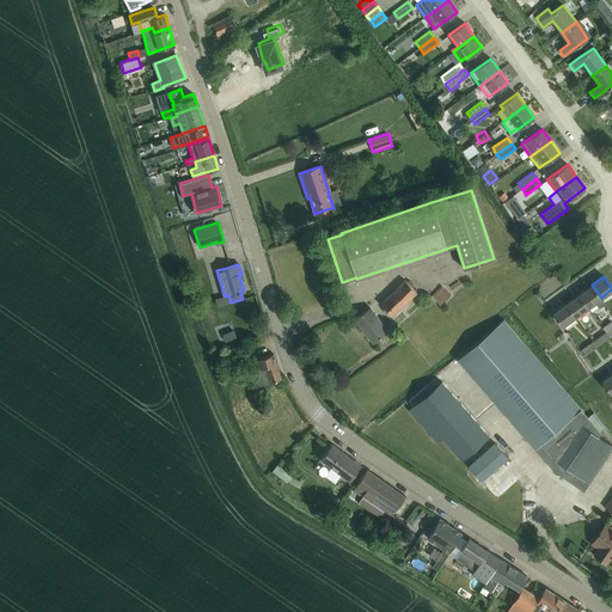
[(392,314),(416,292),(405,280),(380,304),(392,314)]
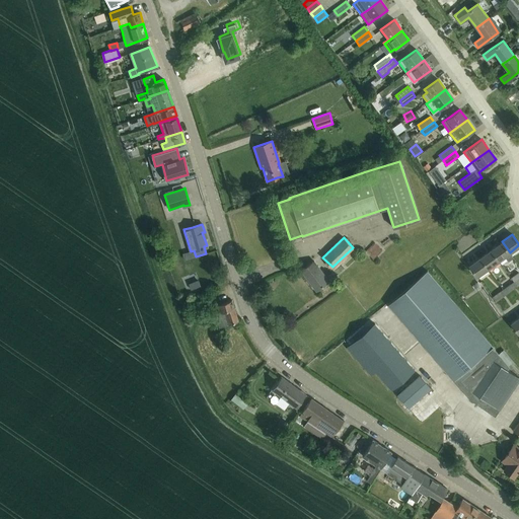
[(513,257),(510,252),(502,241),(491,249),(499,261),(505,256),(508,262),(513,257)]
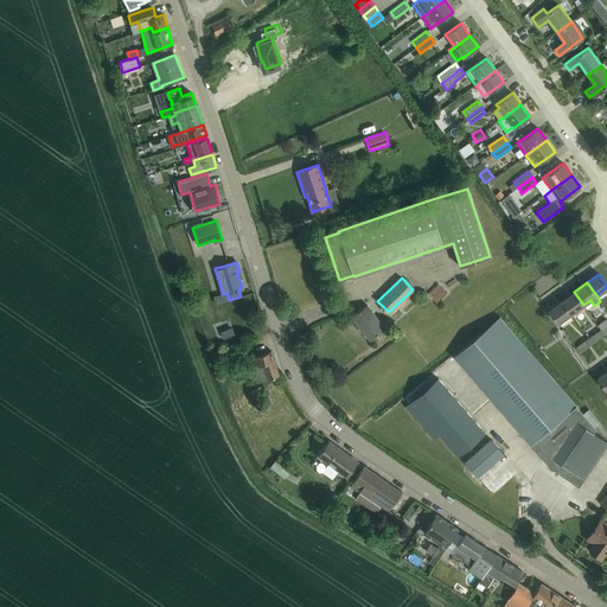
[(436,302),(446,292),(438,283),(428,294),(436,302)]
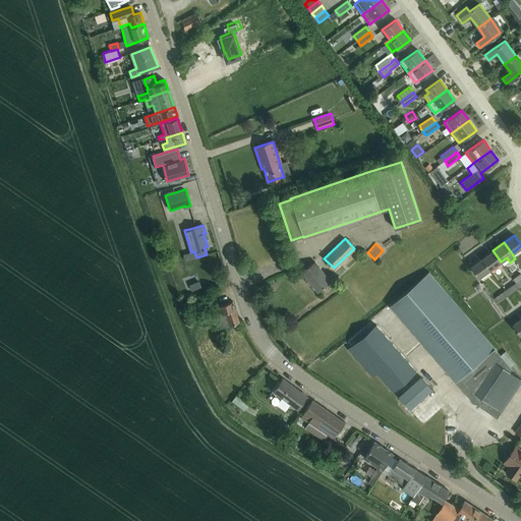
[(489,270),(501,262),(493,250),(481,258),(489,270)]
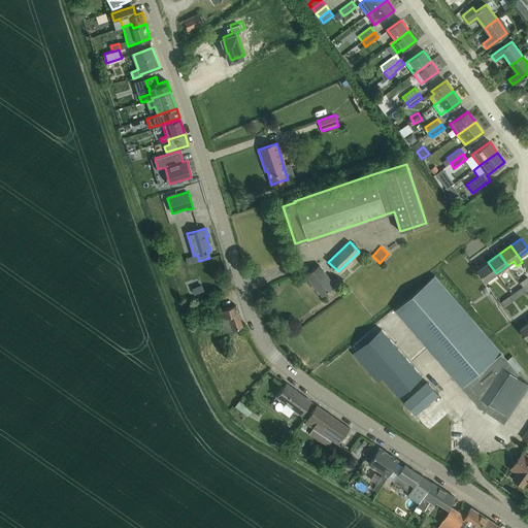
[(485,281),(496,273),(488,262),(477,269),(485,281)]
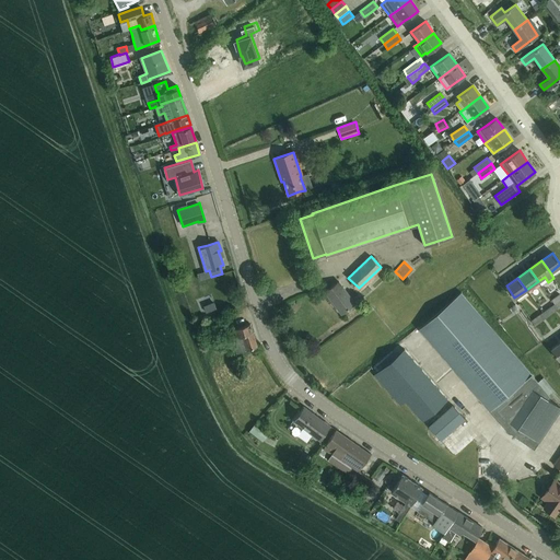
[(341,313),(350,306),(354,303),(338,281),(325,291),(341,313)]
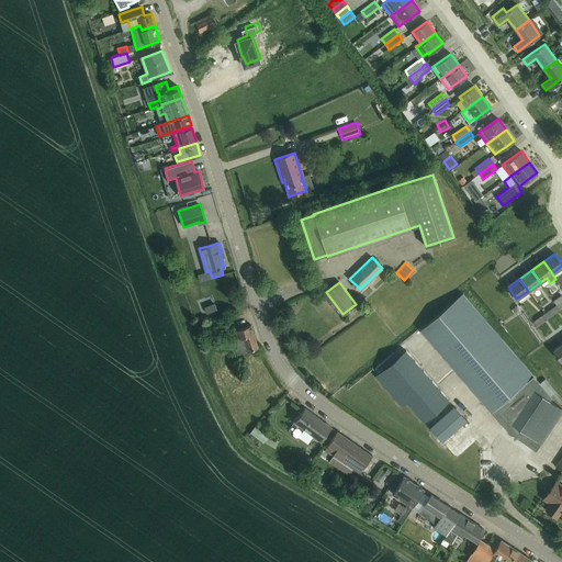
[(428,322),(419,329),(491,412),(492,411),(504,426),(503,427),(526,444),(536,450),(539,446),(561,412),(561,407),(550,400),(552,397),(557,393),(544,379),(540,383),(462,293),(428,322)]
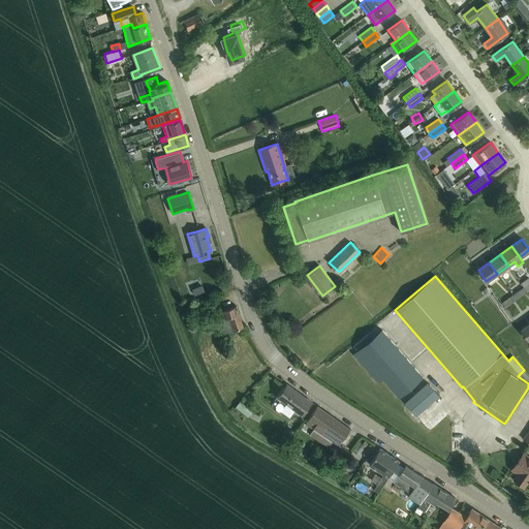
[(215,282),(203,286),(205,291),(216,287),(215,282)]
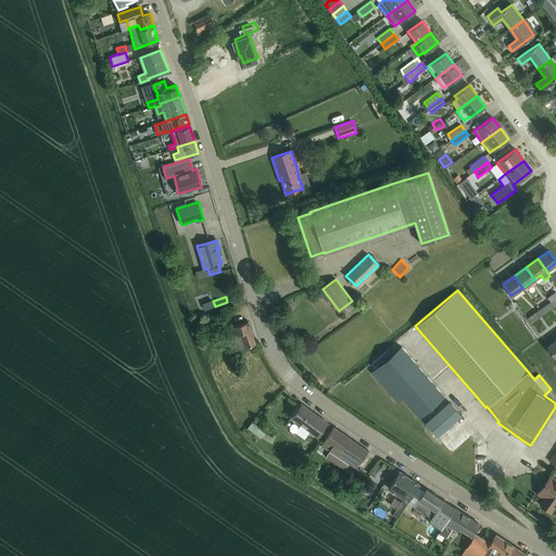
[(542,315),(554,306),(550,302),(539,310),(542,315)]
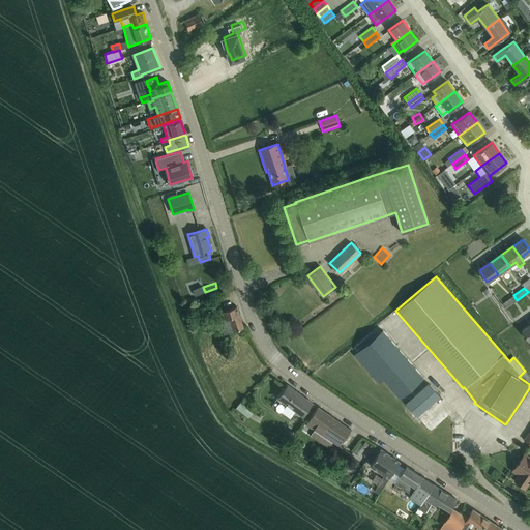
[(505,307),(517,300),(513,295),(502,303),(505,307)]
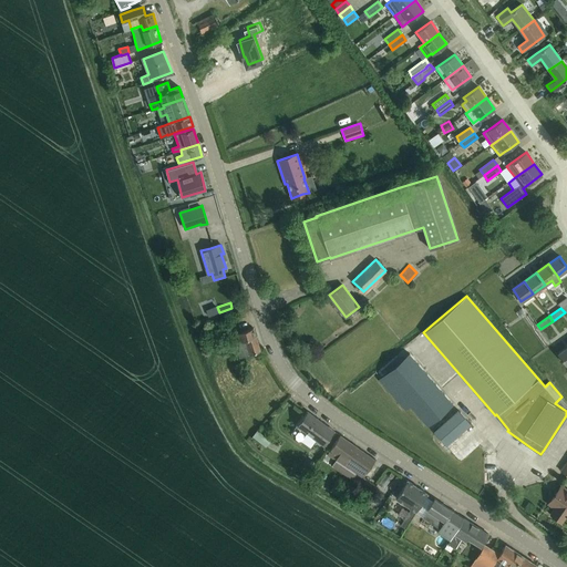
[(239,358),(250,353),(260,350),(254,328),(232,334),(239,358)]
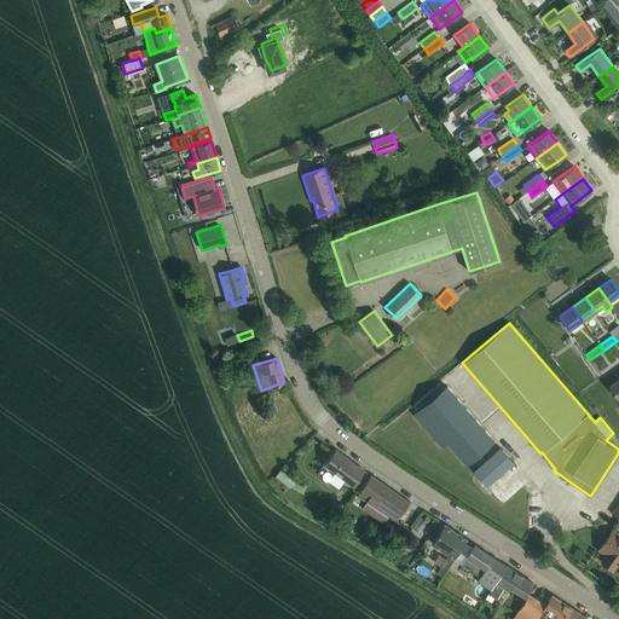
[(232,381),(242,377),(237,363),(227,366),(232,381)]
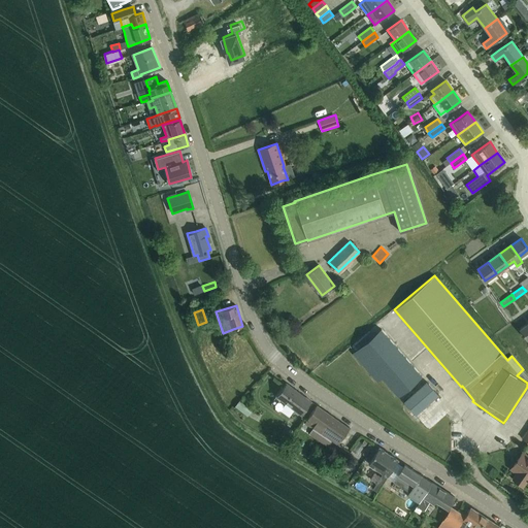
[(381,329),(353,353),(377,382),(382,377),(398,396),(422,375),(381,329)]
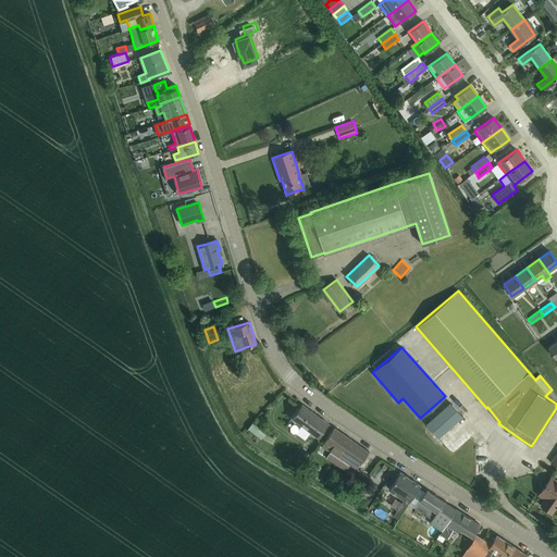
[(425,370),(433,366),(429,360),(422,366),(425,370)]
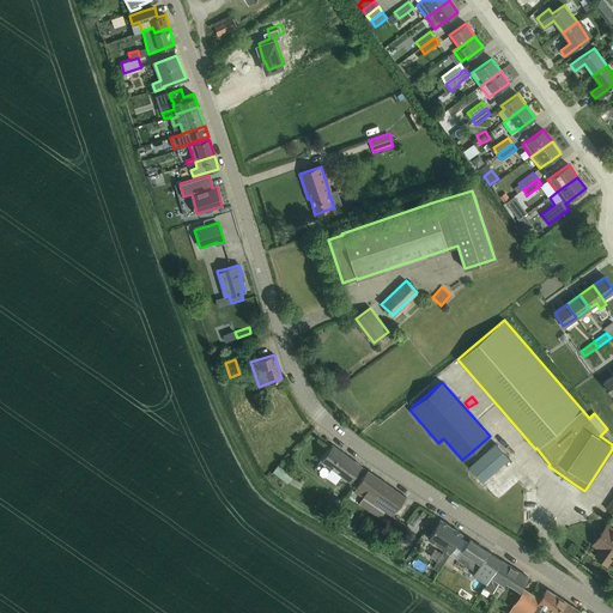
[(610,418),(612,416),(612,412),(605,401),(600,405),(610,418)]
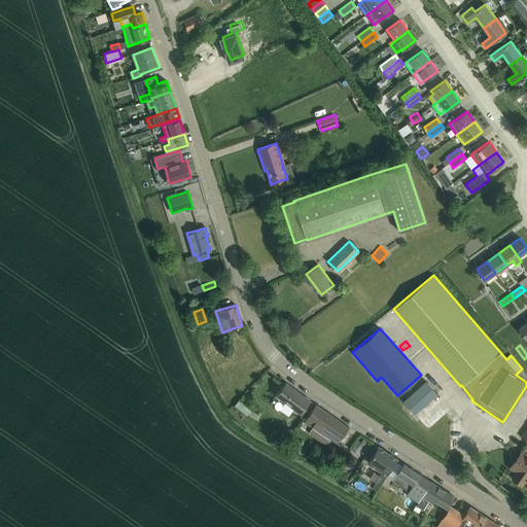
[(301,414),(305,409),(311,400),(285,382),(276,395),(301,414)]
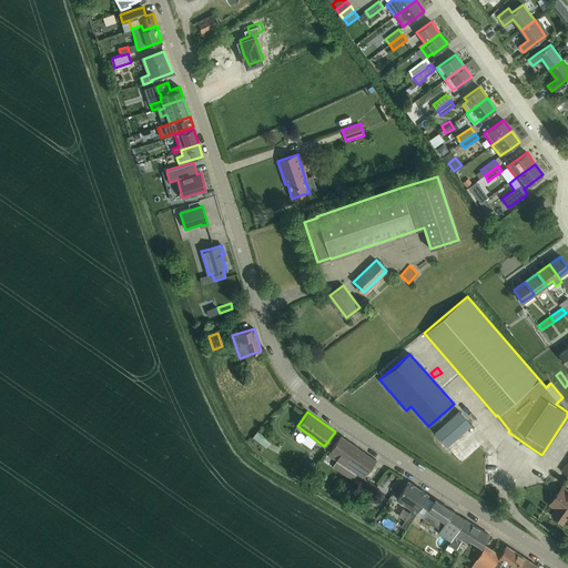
[(459,413),(436,435),(448,449),(473,427),(459,413)]
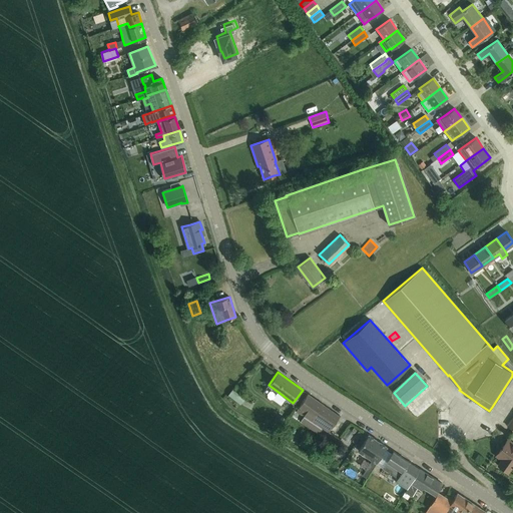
[(235,385),(247,394),(251,389),(239,379),(235,385)]
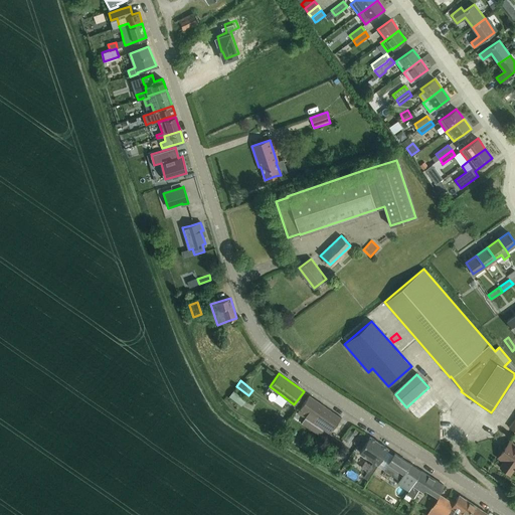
[(303,403),(297,412),(304,417),(305,416),(324,430),(330,434),(335,425),(341,417),(309,395),(303,403)]
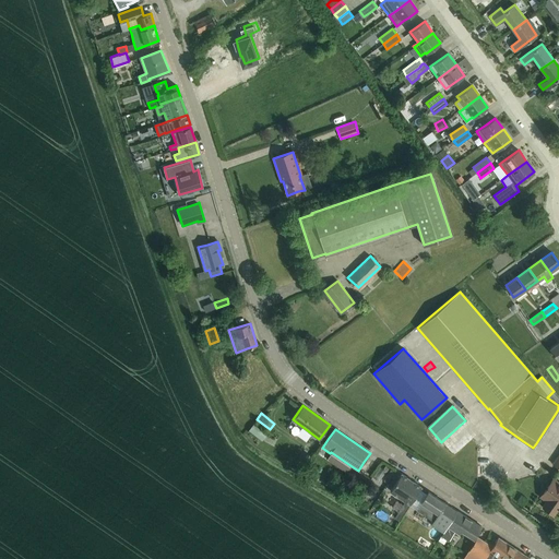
[(380,462),(384,455),(380,453),(383,448),(379,445),(375,451),(379,454),(375,459),(380,462)]
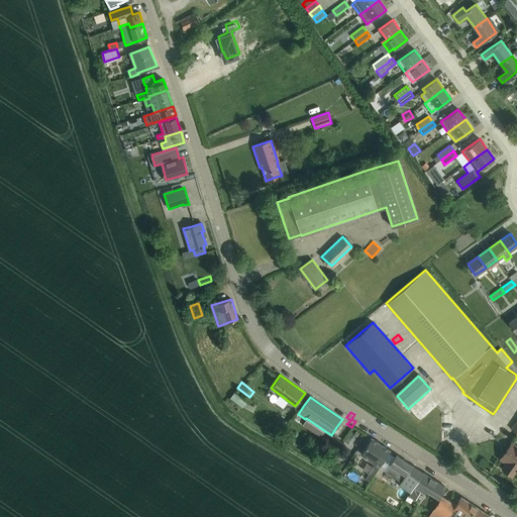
[(281,430),(287,421),(281,417),(274,426),(281,430)]
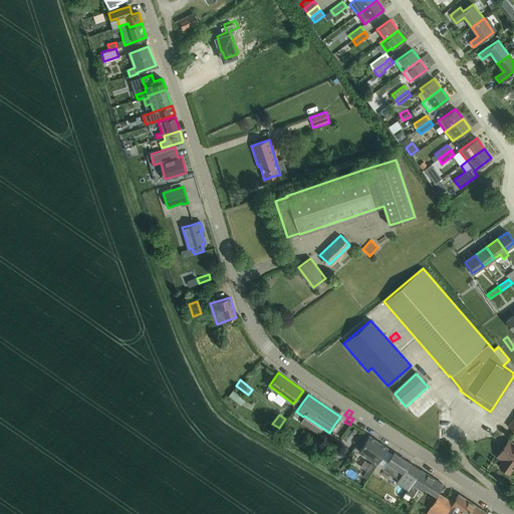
[(358,452),(372,461),(364,473),(362,476),(363,476),(362,477),(366,479),(388,448),(387,448),(374,439),(368,436),(359,450),(358,452)]
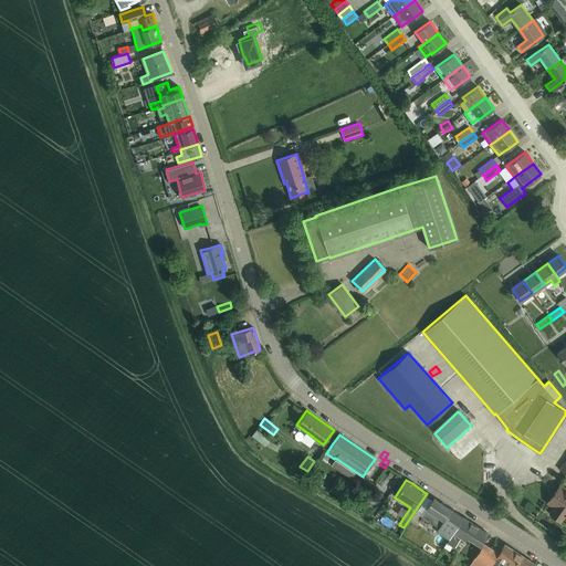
[(547,503),(553,507),(548,513),(561,521),(565,514),(565,515),(565,486),(561,483),(561,484),(547,503)]
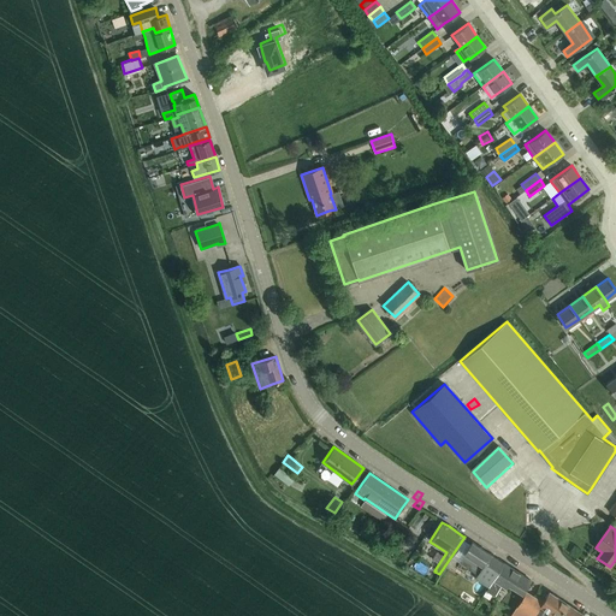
[(489,586),(491,582),(503,562),(472,542),(465,554),(458,562),(477,573),(474,578),(489,586)]
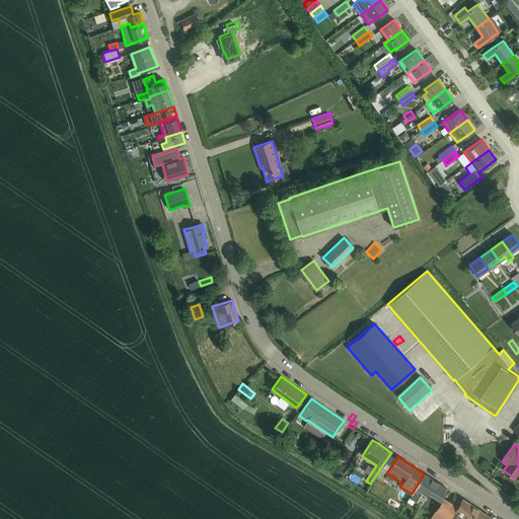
[(440,499),(446,489),(424,473),(414,491),(412,494),(410,497),(406,502),(412,505),(415,500),(416,501),(422,492),(426,495),(428,492),(440,499)]
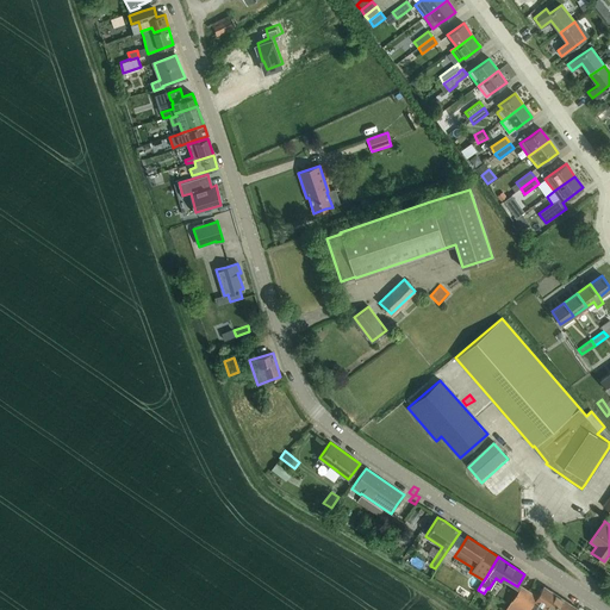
[(536,596),(521,585),(512,598),(511,598),(504,609),(541,609),(543,607),(549,609),(576,609),(578,608),(543,585),(536,596)]
